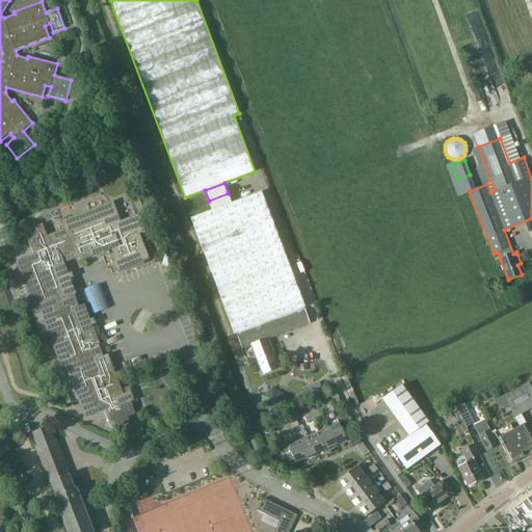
[(268,339),(311,322),(304,308),(306,307),(262,191),(191,218),(235,334),(237,334),(242,348),(253,345),(263,374),(278,368),(272,350),(268,339)]
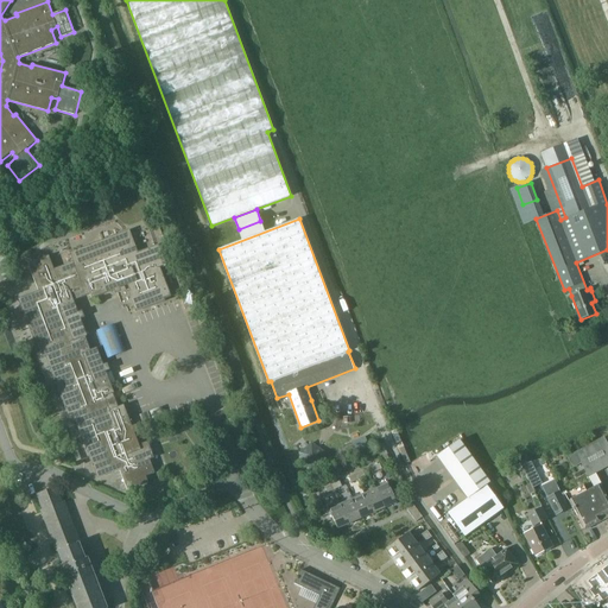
[(242,239),(265,230),(260,221),(239,229),(242,239)]
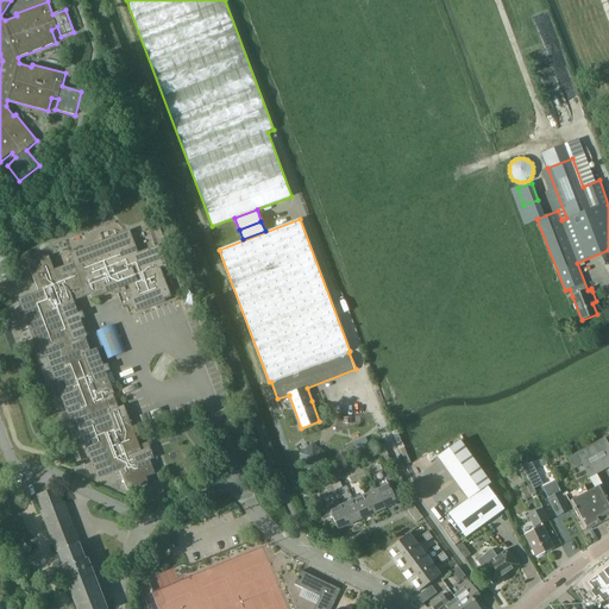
[(73,414),(98,478),(98,479),(120,470),(129,491),(149,483),(146,477),(155,473),(150,460),(155,458),(148,441),(139,445),(135,433),(139,432),(137,425),(132,427),(124,406),(119,408),(113,394),(114,394),(106,372),(111,370),(107,364),(104,365),(98,349),(90,351),(86,337),(88,337),(81,319),(86,318),(83,311),(79,313),(74,301),(90,295),(93,299),(114,290),(115,295),(123,293),(121,288),(129,286),(131,292),(129,293),(136,313),(165,301),(165,300),(171,296),(161,268),(168,265),(159,244),(138,252),(130,230),(70,252),(71,255),(70,256),(74,262),(55,269),(49,256),(29,264),(39,292),(18,300),(41,359),(44,358),(46,357),(68,415),(70,415),(71,415),(73,414)]
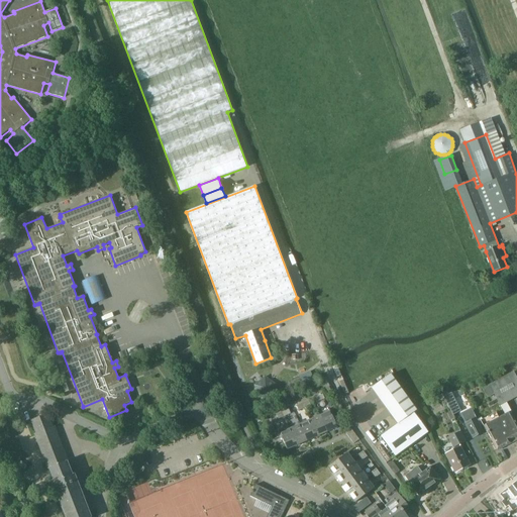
[(94,304),(109,298),(100,274),(84,280),(94,304)]
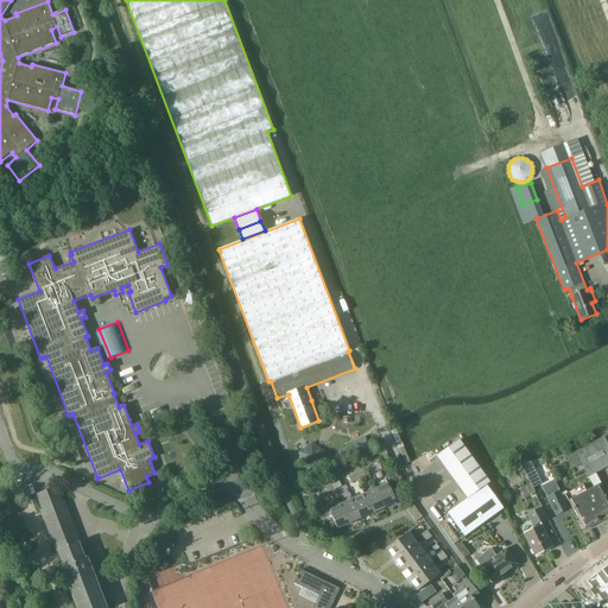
[(352,425),(352,416),(341,416),(341,420),(335,422),(335,425),(352,425)]
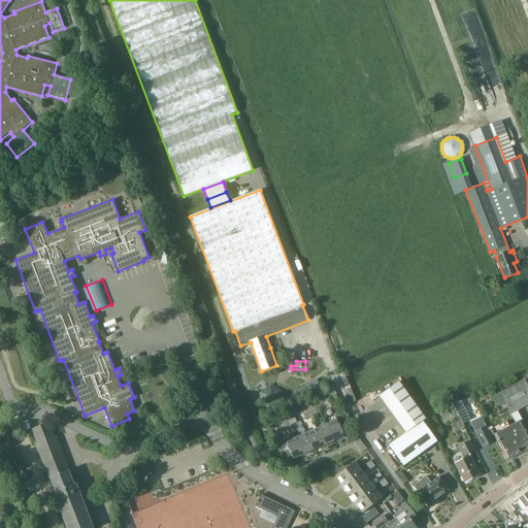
[(527,432),(517,411),(527,404),(527,386),(525,380),(492,396),(497,406),(505,402),(516,423),(509,426),(506,421),(491,429),(507,460),(522,453),(521,450),(527,446),(527,432)]
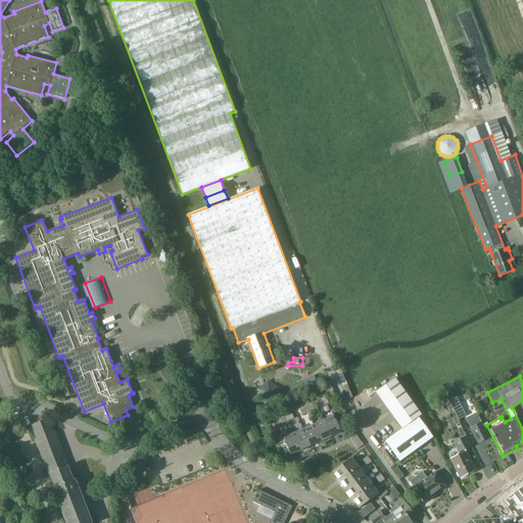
[(376,392),(396,420),(402,428),(387,439),(402,460),(433,437),(419,418),(422,415),(395,379),(376,392)]
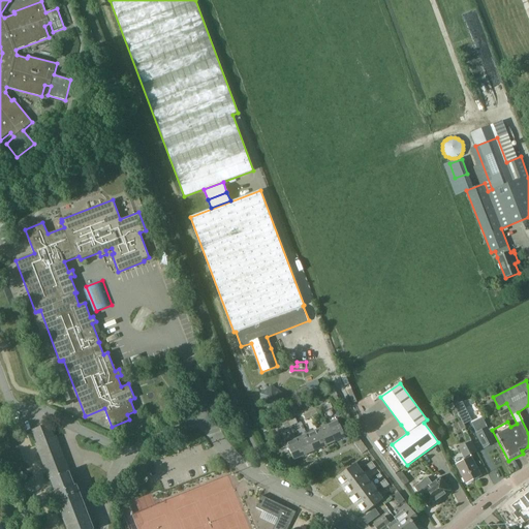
[(280,405),(284,387),(268,384),(263,401),(280,405)]
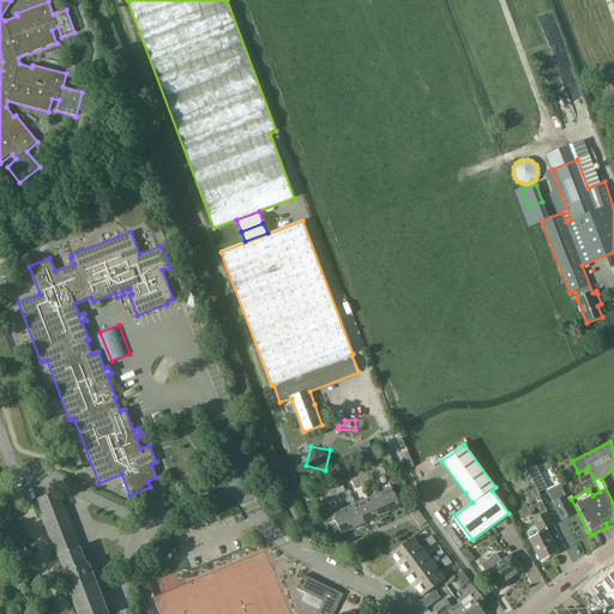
[(377,477),(380,475),(386,473),(384,468),(374,471),(377,477)]
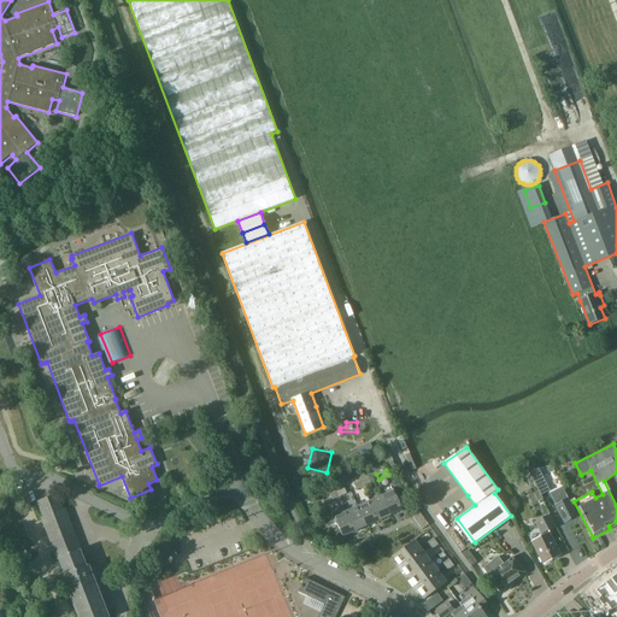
[(540,489),(548,485),(546,479),(536,482),(540,489)]
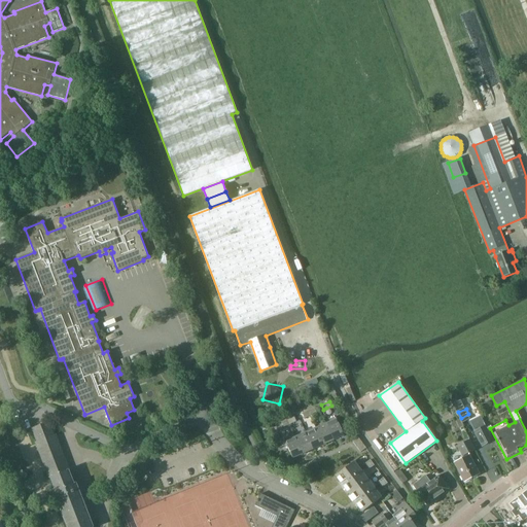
[(470,421),(475,431),(482,446),(493,441),(486,426),(486,425),(481,416),(470,421)]
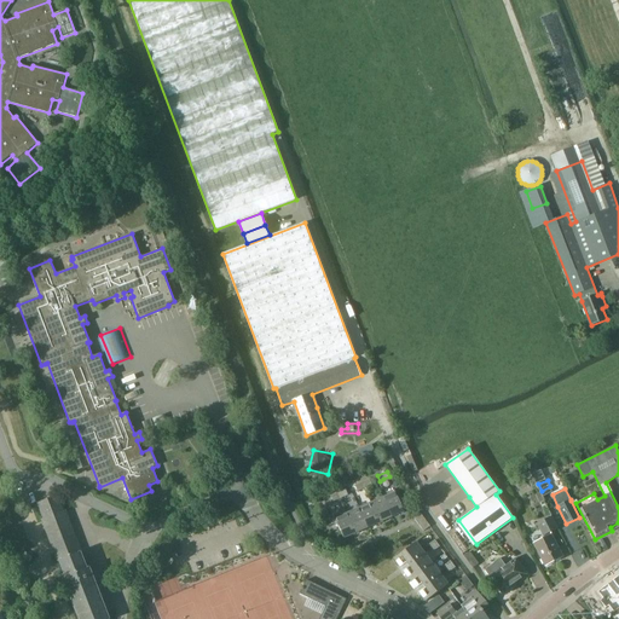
[(382,497),(392,518),(404,512),(395,491),(382,497)]
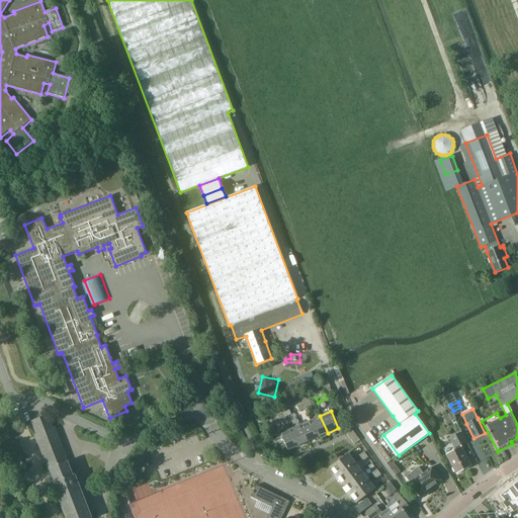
[(54,427),(52,422),(49,414),(31,421),(36,434),(34,434),(49,469),(54,483),(53,483),(53,484),(52,484),(65,517),(92,517),(75,475),(74,475),(73,475),(68,462),(69,462),(55,426),(54,427)]
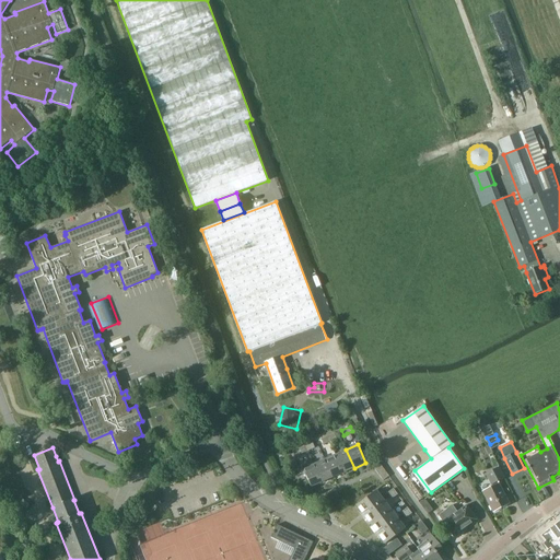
[(343,473),(354,468),(346,450),(335,454),(343,473)]
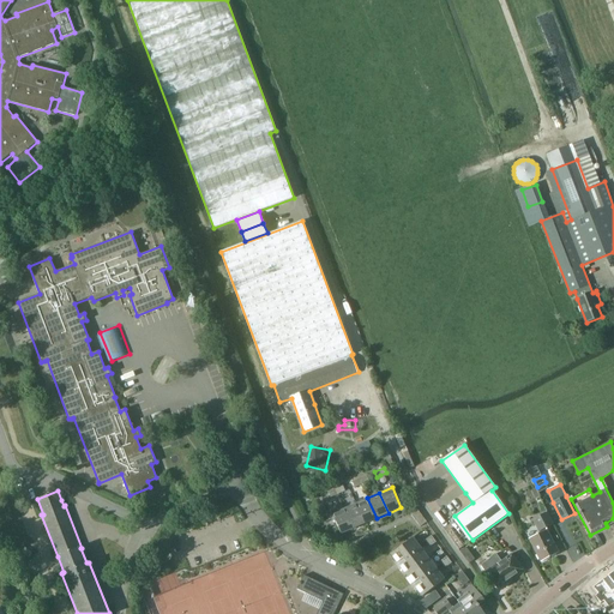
[(365,524),(377,518),(367,498),(355,504),(365,524)]
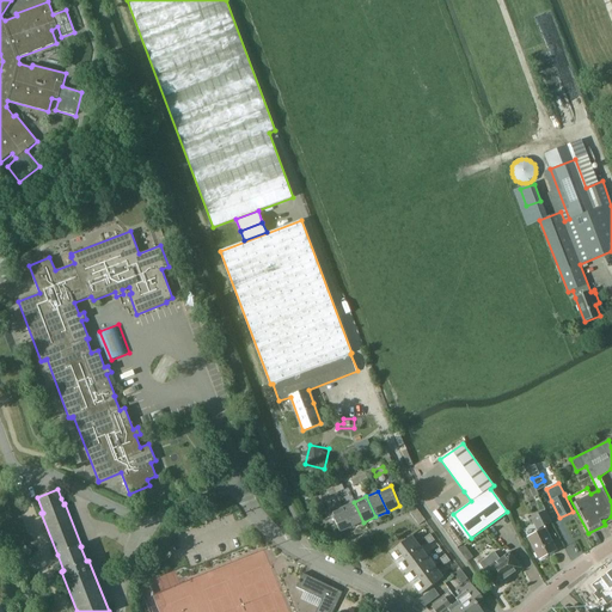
[(352,527),(363,522),(354,502),(343,507),(352,527)]
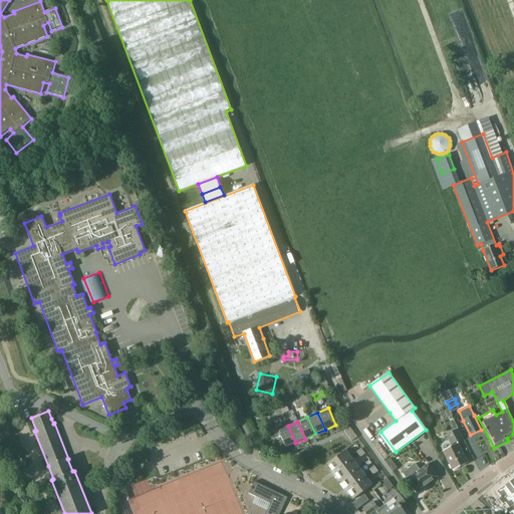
[(285,447),(295,443),(288,426),(278,430),(285,447)]
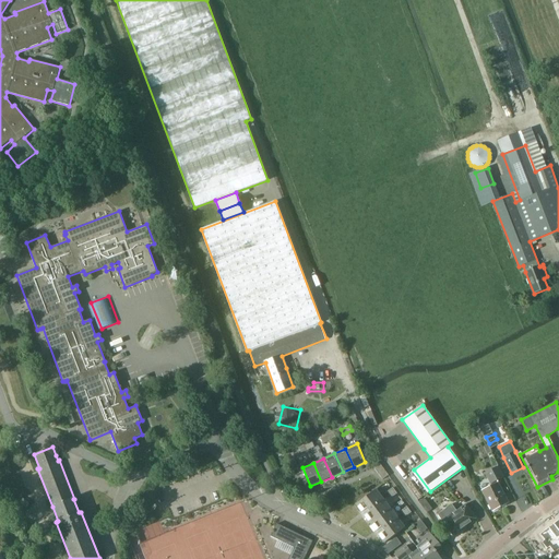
[(383,479),(389,475),(380,464),(375,468),(383,479)]
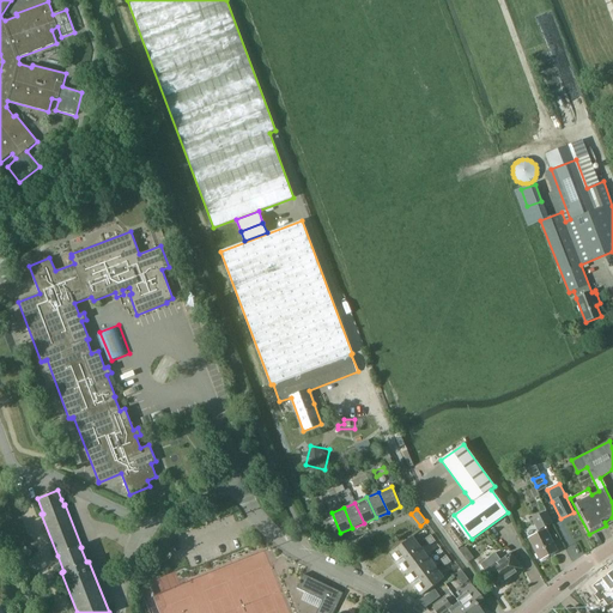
[(557,551),(544,527),(551,523),(545,511),(532,519),(538,532),(539,530),(539,532),(528,538),(540,560),(557,551)]
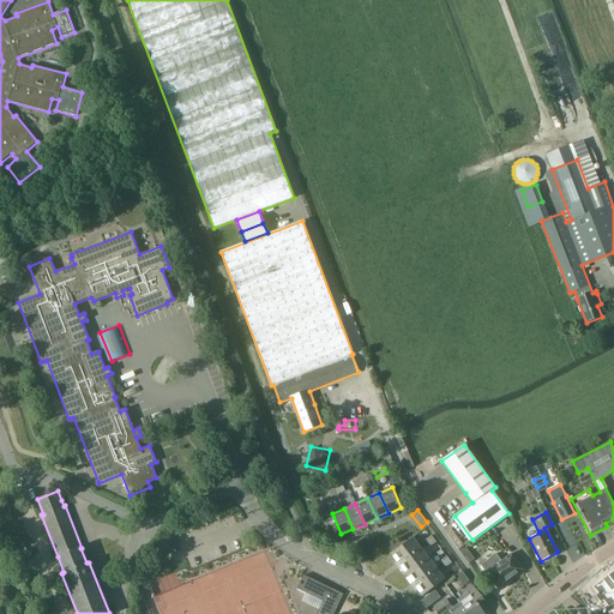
[(399,566),(422,549),(414,537),(391,554),(399,566)]
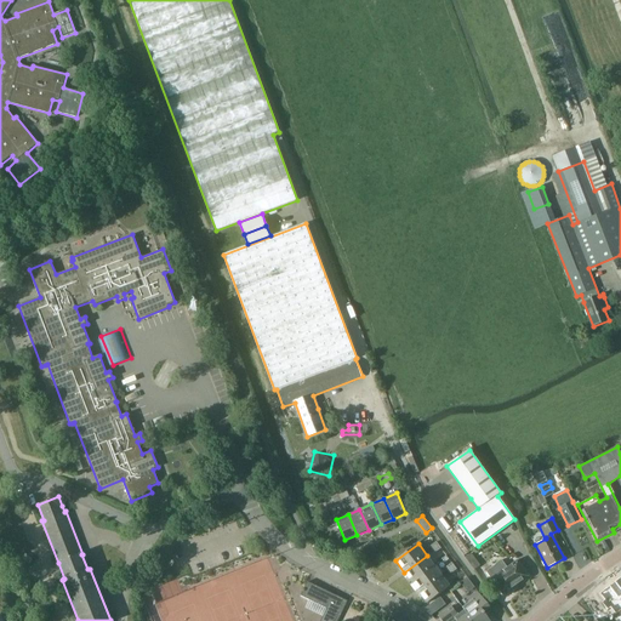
[(476,569),(482,564),(472,552),(466,557),(476,569)]
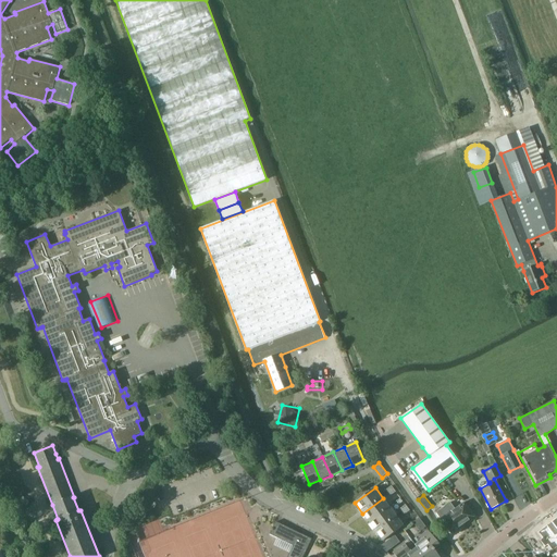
[(370,523),(391,508),(383,498),(362,514),(370,523)]
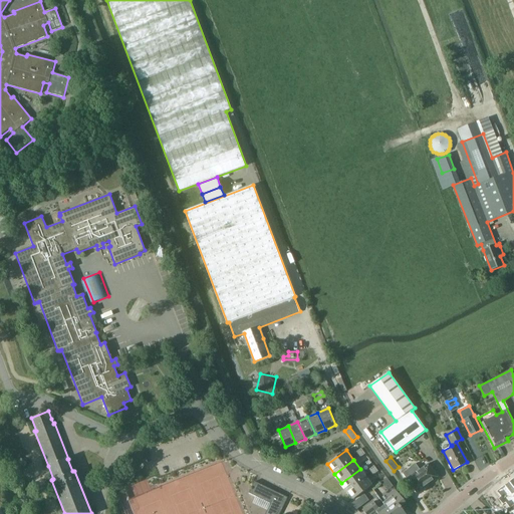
[(438,477),(428,464),(420,469),(416,464),(404,473),(417,492),(438,477)]
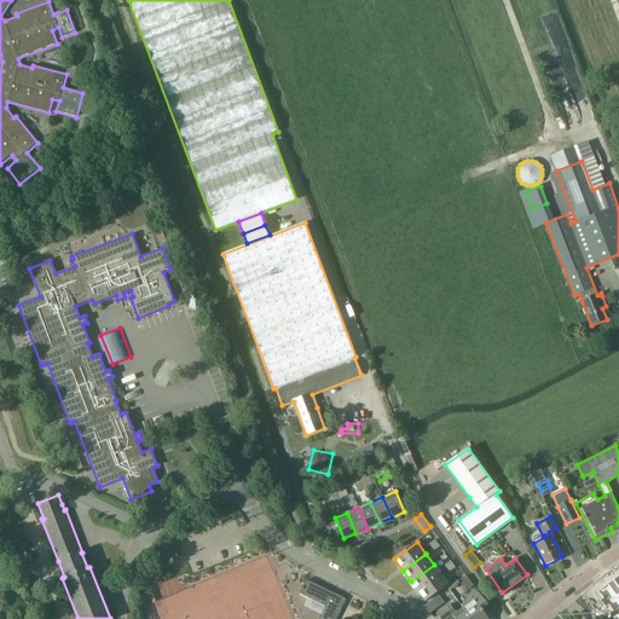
[(434,565),(411,582),(418,591),(441,574),(434,565)]
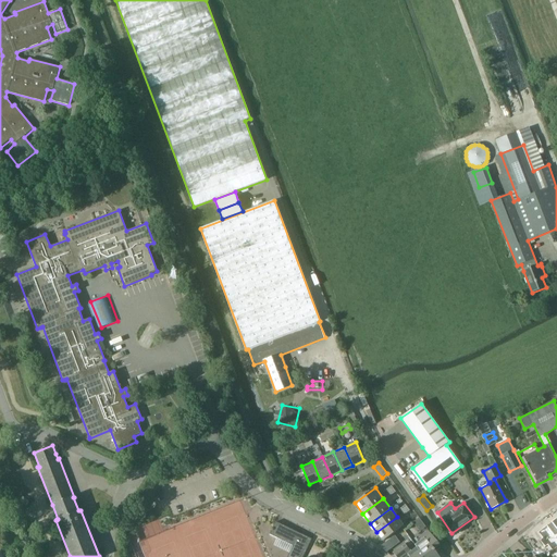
[(397,517),(376,532),(383,541),(404,525),(397,517)]
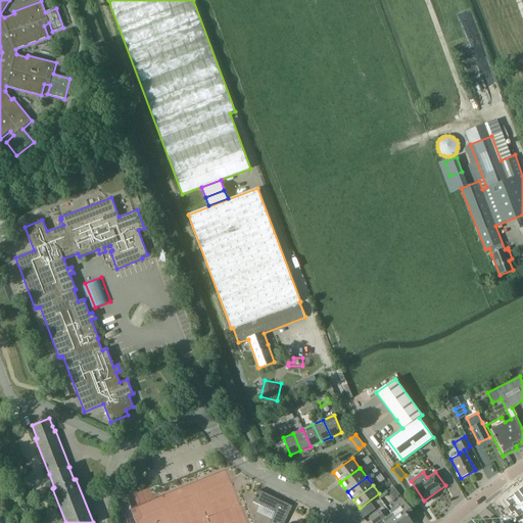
[(522,486),(506,498),(518,517),(522,513),(522,486)]
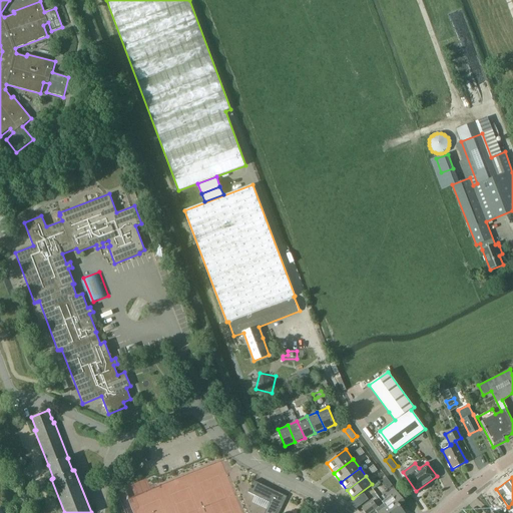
[(384,486),(390,482),(386,478),(381,482),(384,486)]
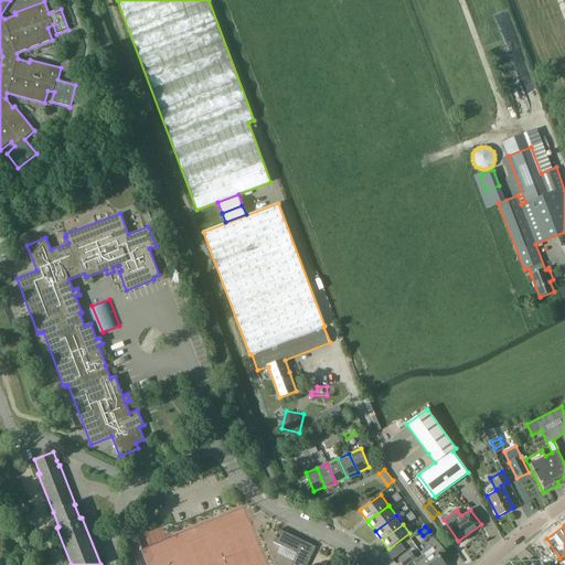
[(298,554),(291,564),(307,564),(317,546),(280,530),(274,542),(298,554)]
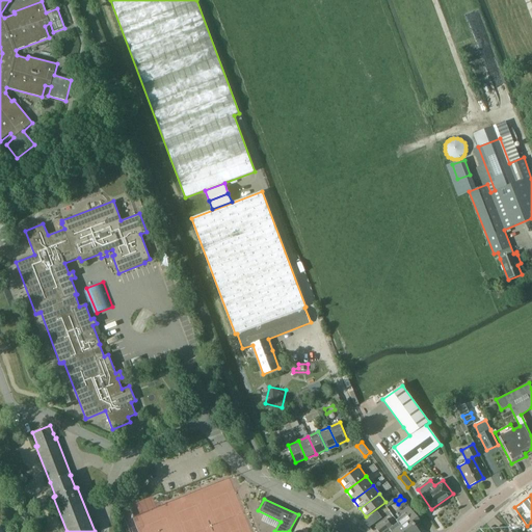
[(398,523),(405,531),(420,531),(416,527),(422,523),(410,508),(402,515),(404,519),(398,523)]
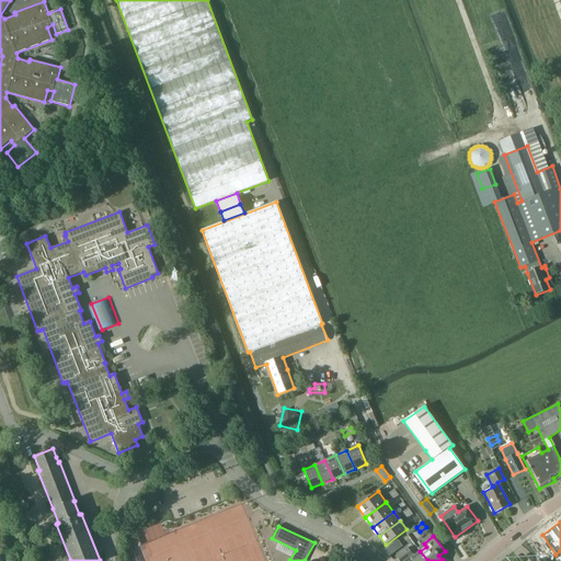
[(403,547),(398,539),(390,545),(382,551),(390,557),(403,547)]
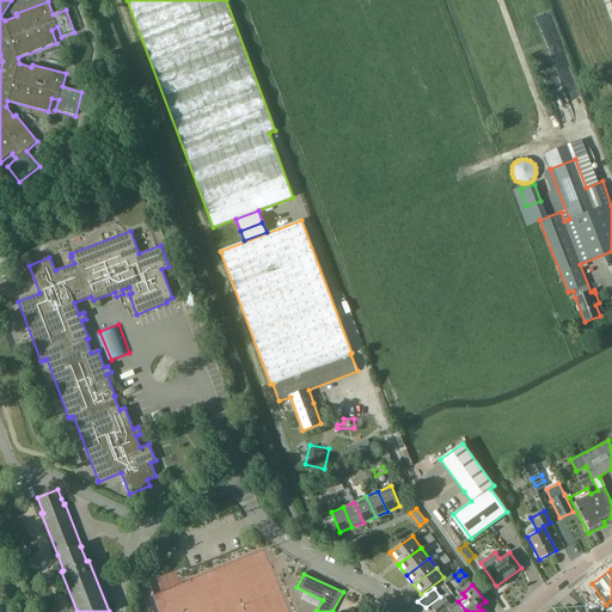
[(466,611),(458,601),(452,606),(446,598),(433,607),(435,611),(440,611),(446,607),(450,611),(466,611)]
